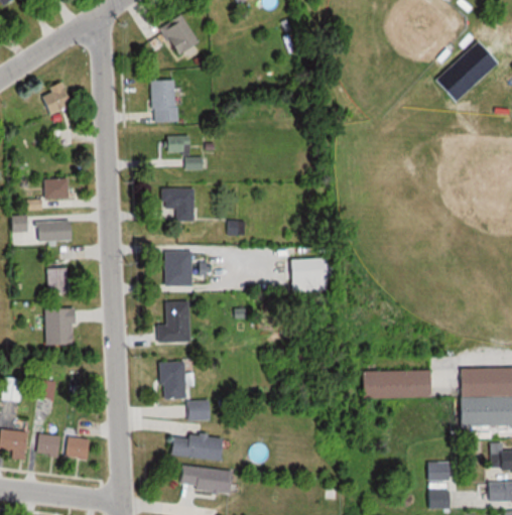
[(160,25),(178,54),(200,41),(182,12),(160,25)]
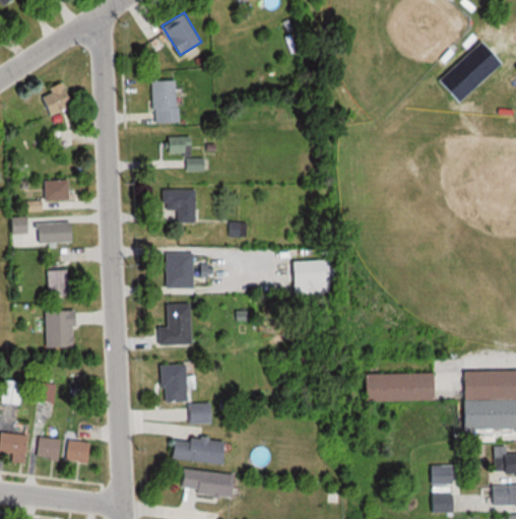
[(486,56),(478,45),(465,53),(472,65),(486,56)]
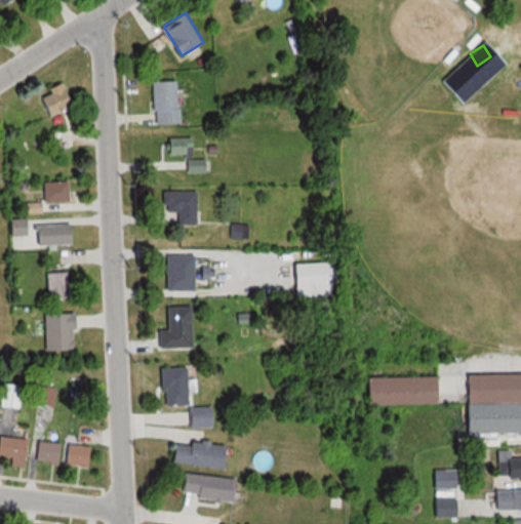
[(508,77),(520,85),(520,58),(508,77)]
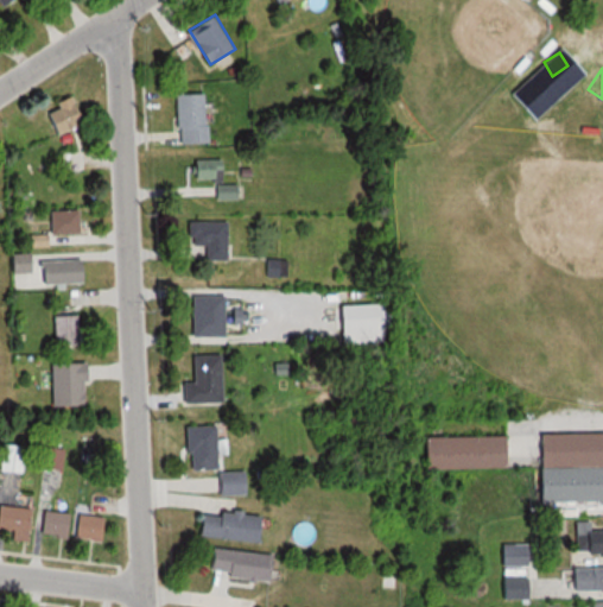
[(176,94),(179,144),(208,141),(205,92),(176,94)]
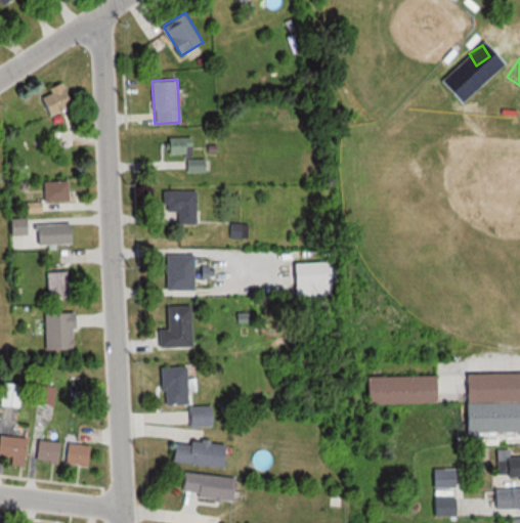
[(75,103),(63,83),(38,96),(49,118),(75,103)]
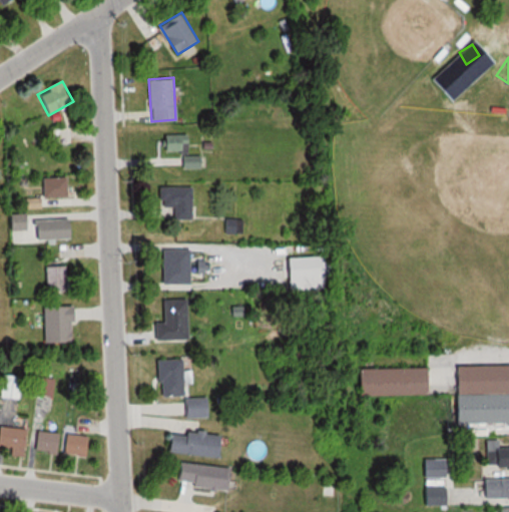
[(187,134),(162,134),(162,150),(187,150),(187,134)]
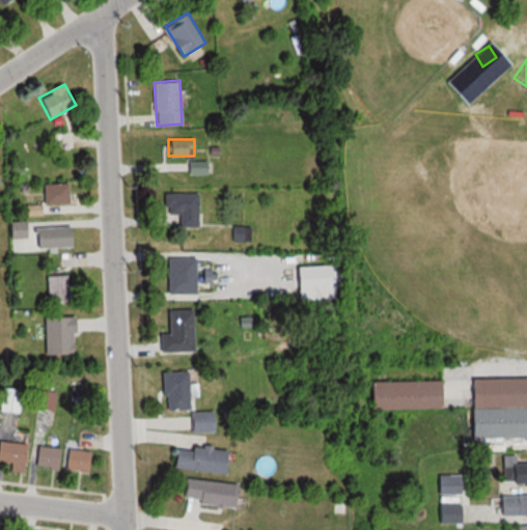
[(206,161),(188,161),(188,172),(206,172),(206,161)]
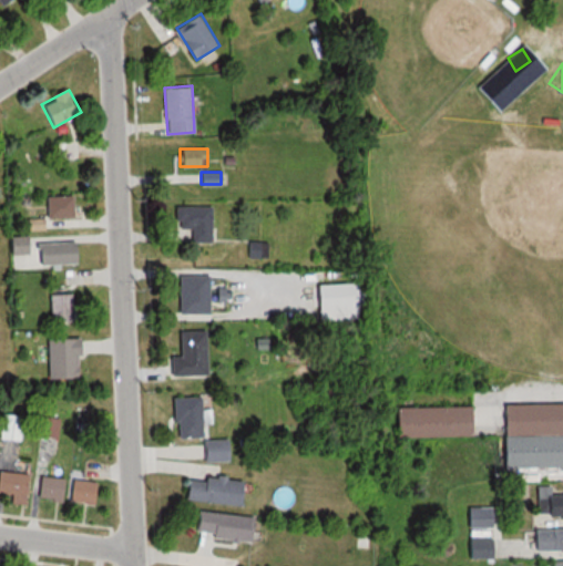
[(74,217),(74,196),(49,196),(49,217),(74,217)]
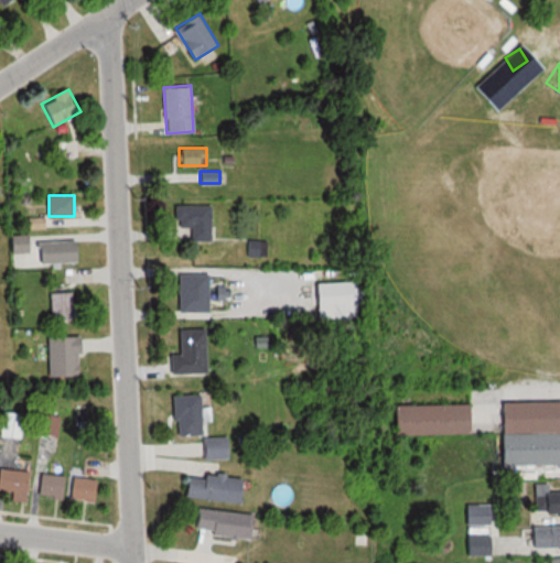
[(212,240),(212,204),(176,204),(176,227),(191,227),(191,240),(212,240)]
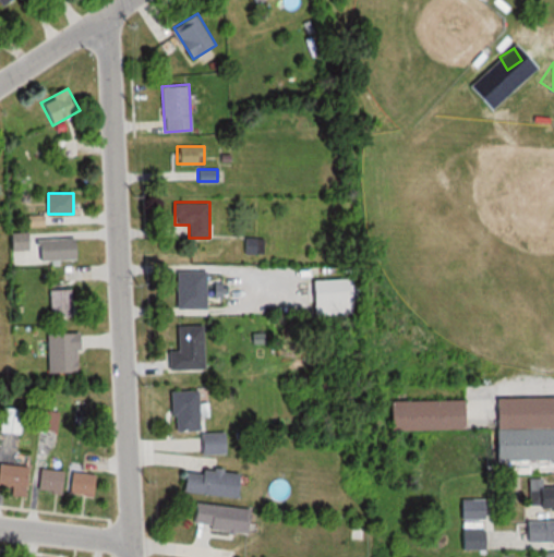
[(14,247),(28,249),(29,232),(15,232),(14,247)]
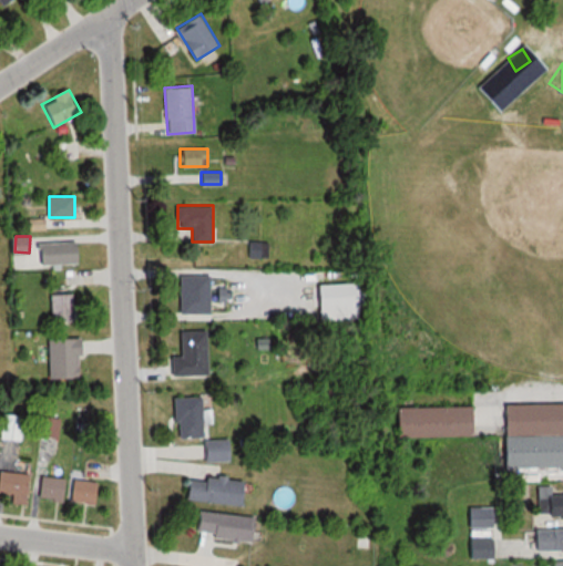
[(38,242),(38,264),(80,264),(80,242),(38,242)]
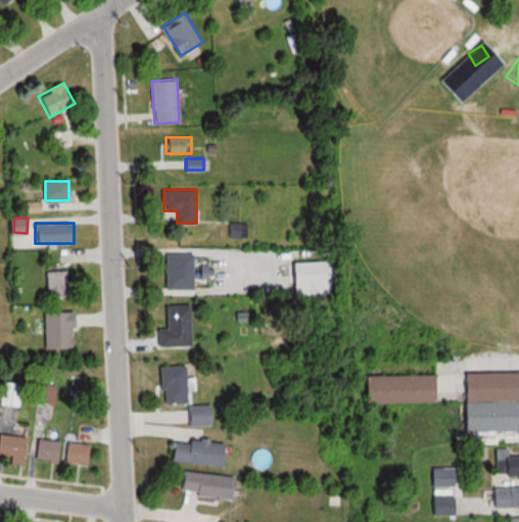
[(194,288),(194,252),(166,252),(166,288),(194,288)]
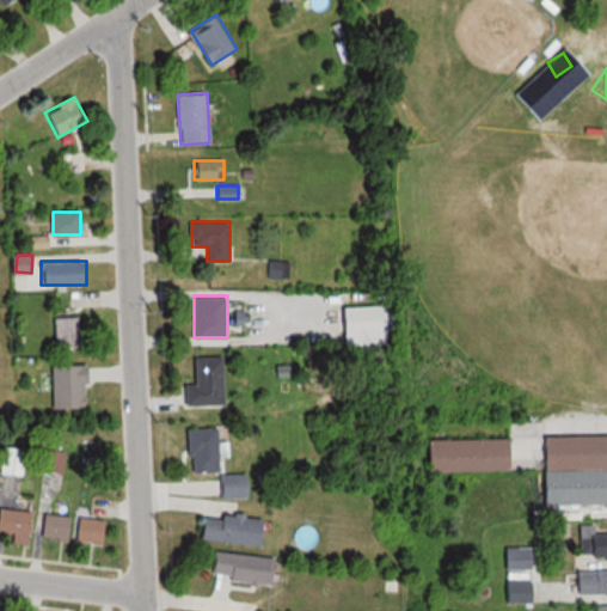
[(343,344),(387,343),(387,305),(342,306),(343,344)]
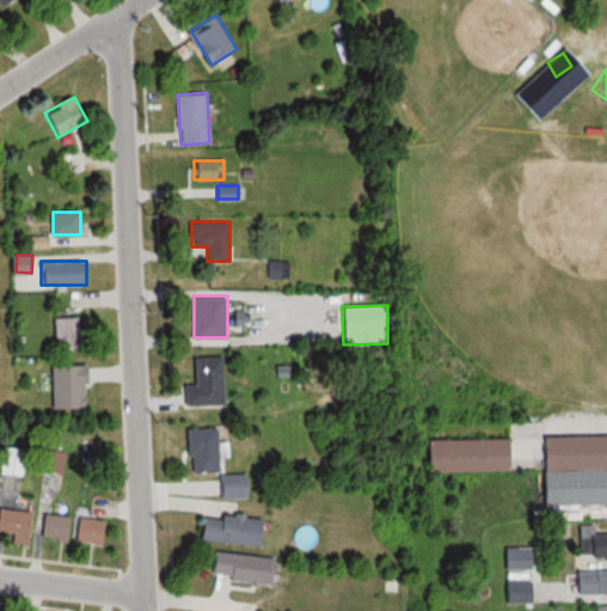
[(83,347),(83,316),(54,316),(54,347),(83,347)]
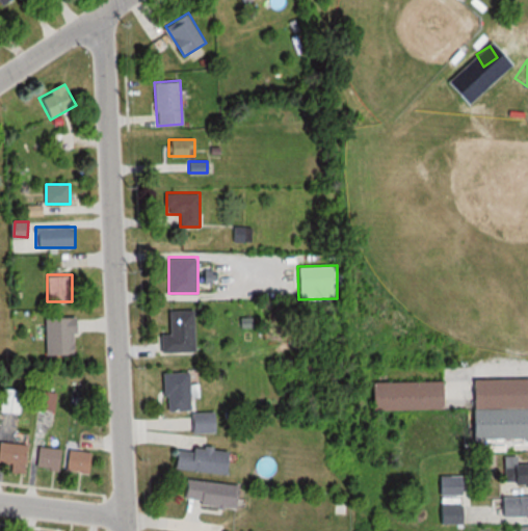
[(160,333),(161,351),(194,350),(194,309),(168,309),(168,333),(160,333)]
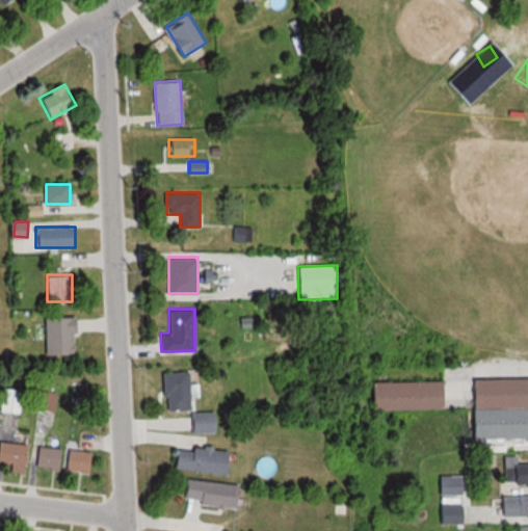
[(46,353),(77,353),(77,316),(46,316),(46,353)]
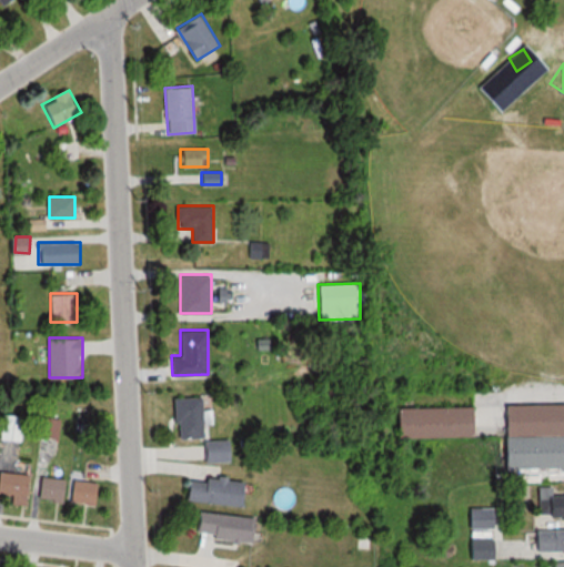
[(203,395),(175,395),(177,436),(204,436),(203,395)]
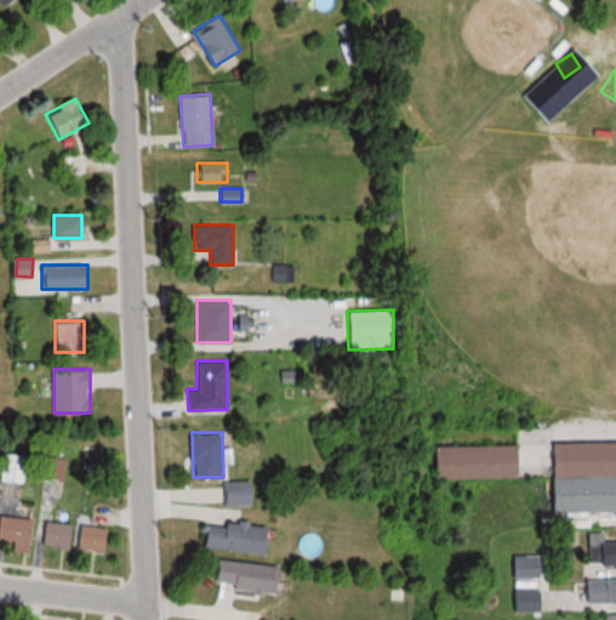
[(615,475),(615,441),(552,442),(553,476),(615,475)]
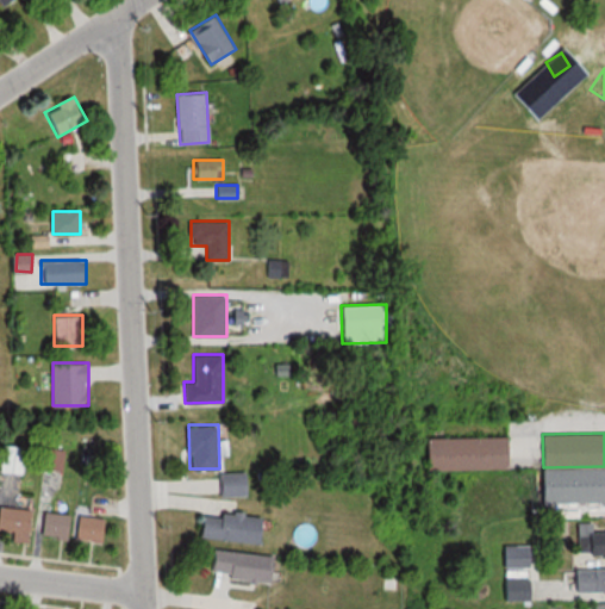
[(510,470),(510,436),(431,436),(431,470),(510,470)]
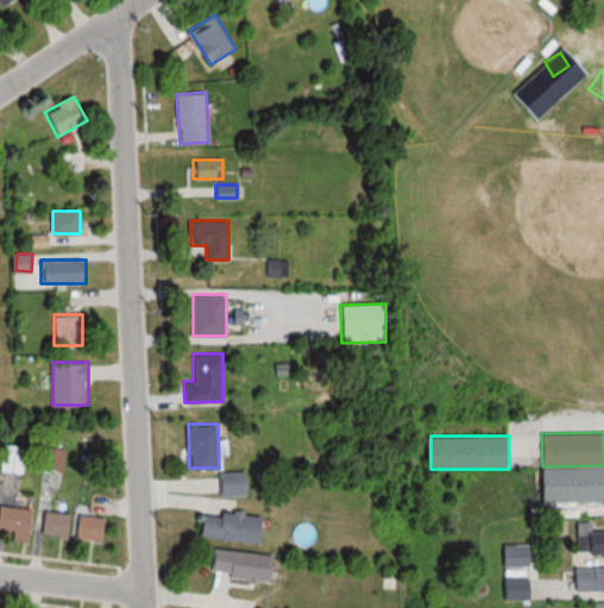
[(603,501),(603,468),(542,468),(542,501),(603,501)]
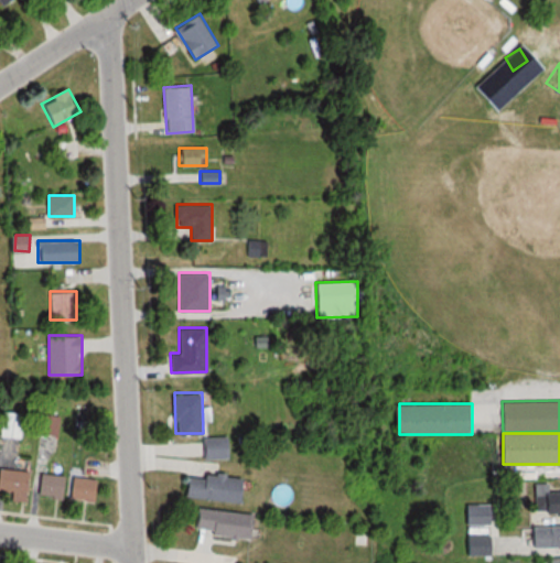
[(203,435),(203,457),(230,457),(230,435),(203,435)]
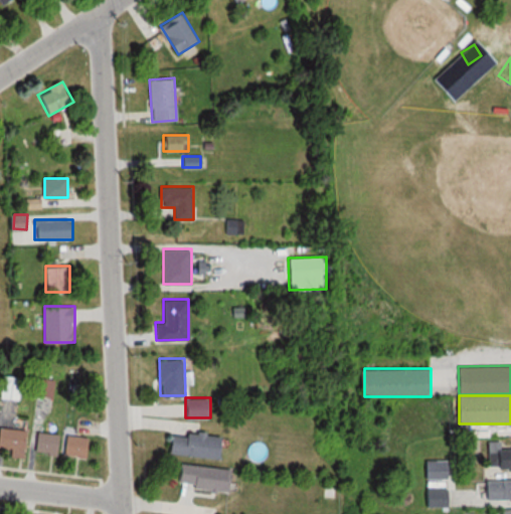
[(12,448),(11,456),(24,457),(26,429),(0,426),(0,447),(12,448)]
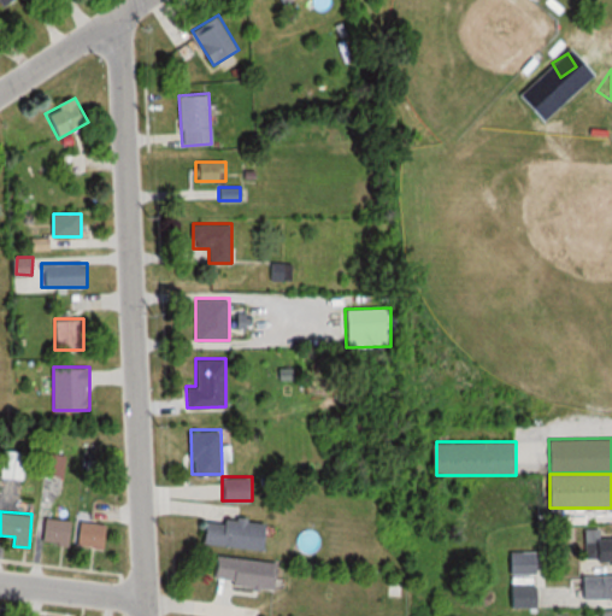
[(42,540),(70,544),(74,520),(46,516),(42,540)]
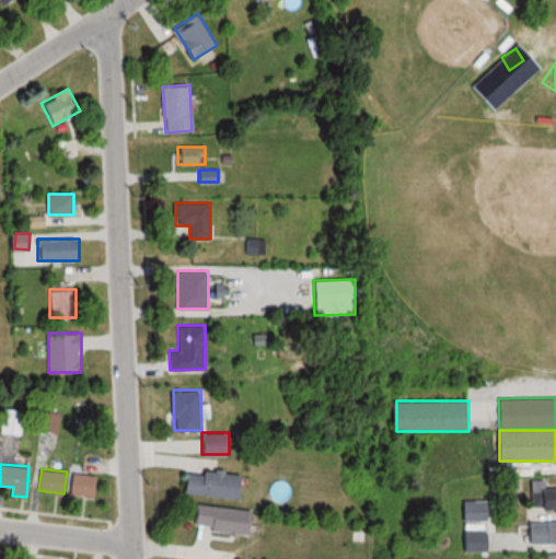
[(185,491),(241,498),(243,474),(187,468),(185,491)]
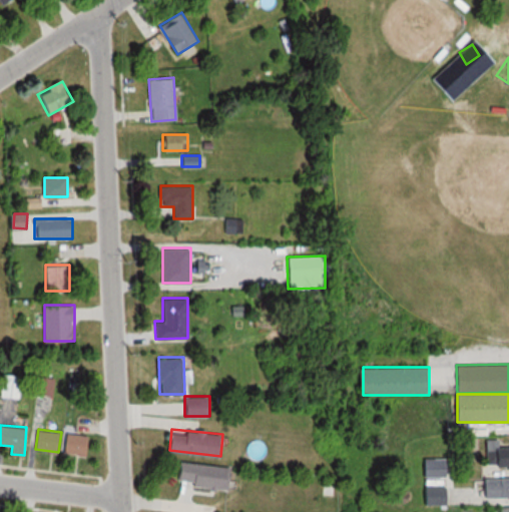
[(87,455),(88,434),(65,433),(64,454),(87,455)]
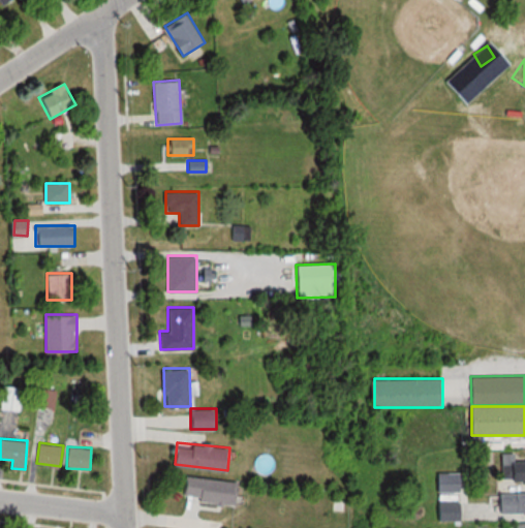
[(498,453),(498,472),(513,472),(513,480),(524,480),(524,461),(514,461),(514,453),(498,453)]
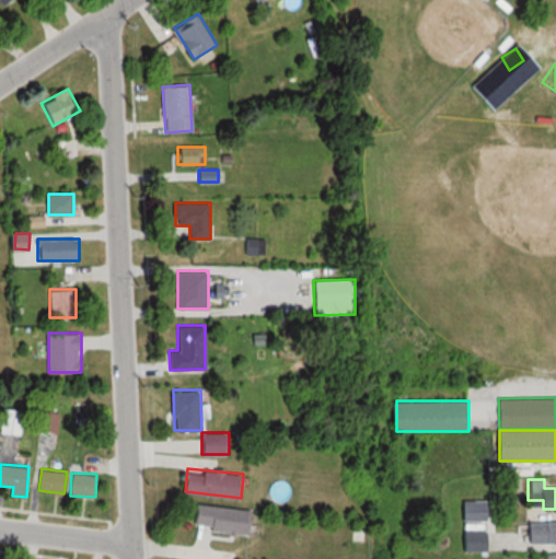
[(461,551),(490,551),(489,500),(460,500),(461,551)]
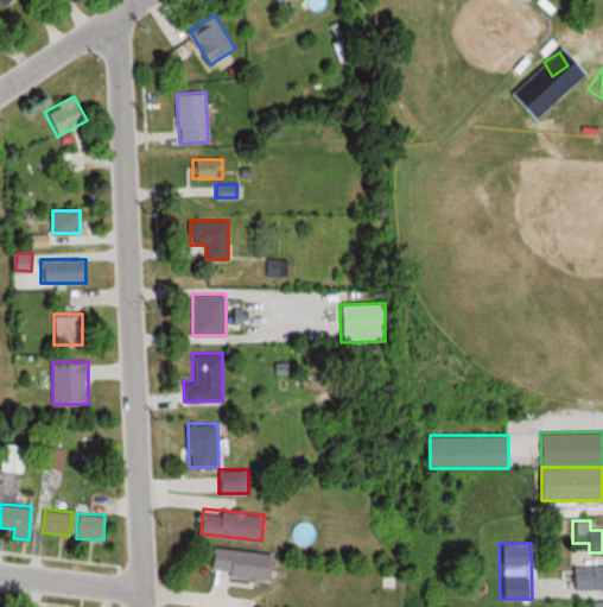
[(275,552),(214,547),(211,573),(273,579),(275,552)]
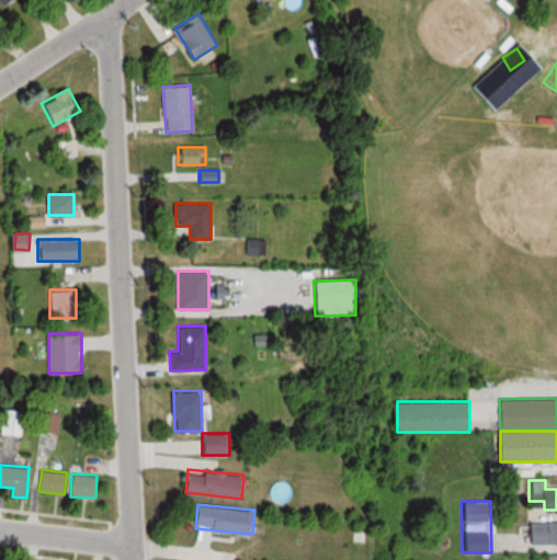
[(556,523),(527,524),(527,545),(556,544),(556,523)]
